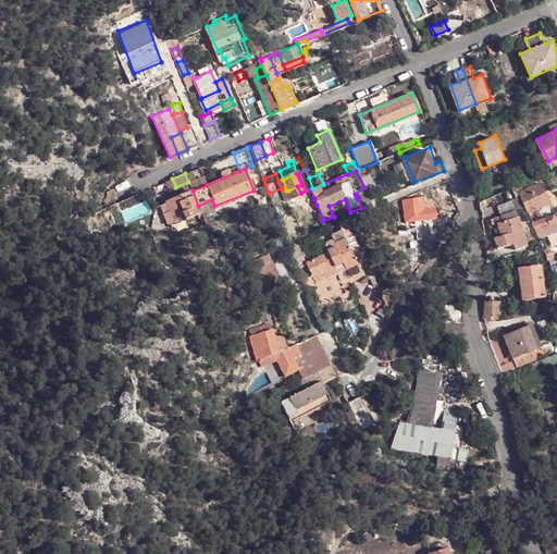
[(207,185),(205,177),(189,184),(193,191),(207,185)]
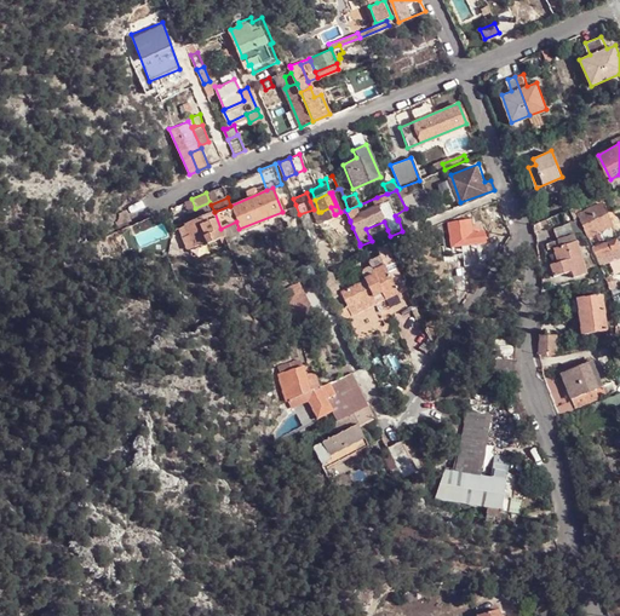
[(199,219),(214,212),(211,205),(210,202),(195,208),(199,219)]
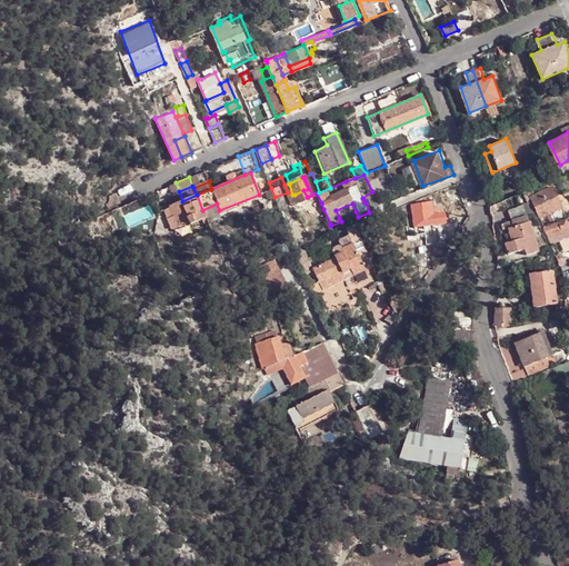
[(562,206),(552,186),(535,194),(530,196),(533,201),(537,210),(539,216),(562,206)]
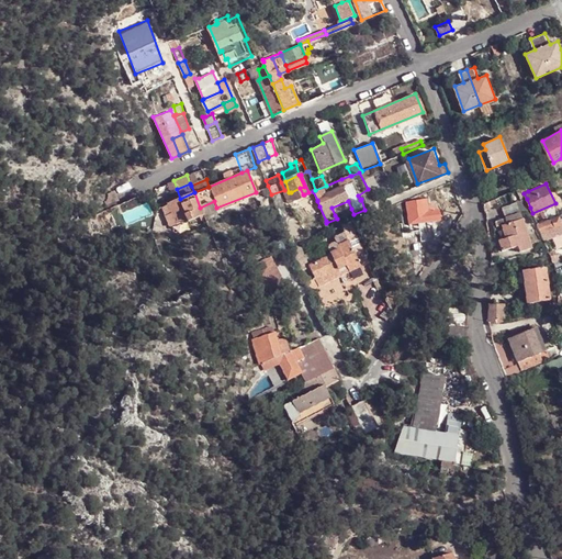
[(266,197),(271,194),(268,186),(262,189),(266,197)]
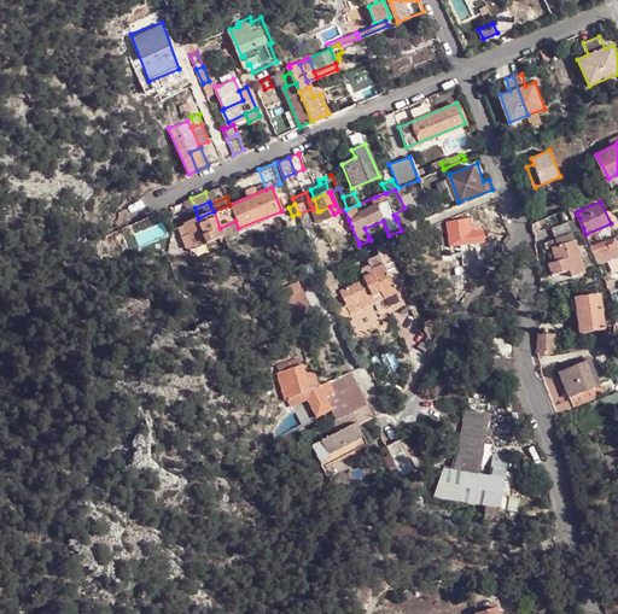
[(324,218),(334,214),(333,214),(330,206),(320,211),(324,218)]
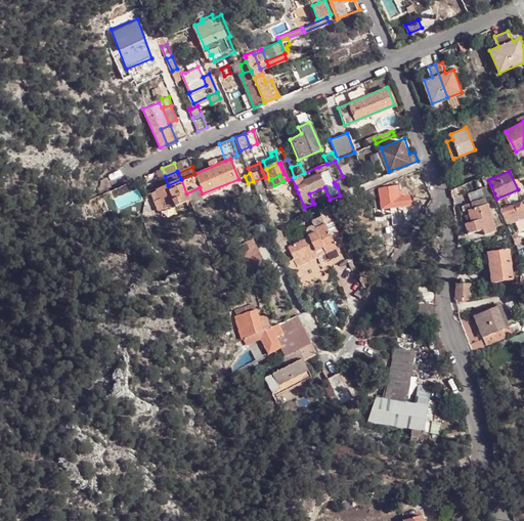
[(181,179),(168,185),(159,189),(162,197),(159,198),(157,191),(148,194),(153,204),(155,203),(156,206),(161,203),(163,208),(174,204),(172,200),(186,193),(181,179)]
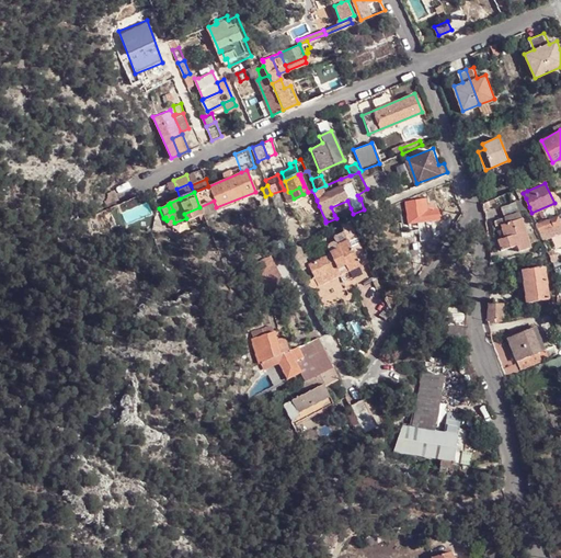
[(529,207),(526,198),(518,201),(517,198),(503,205),(503,206),(506,215),(529,207)]
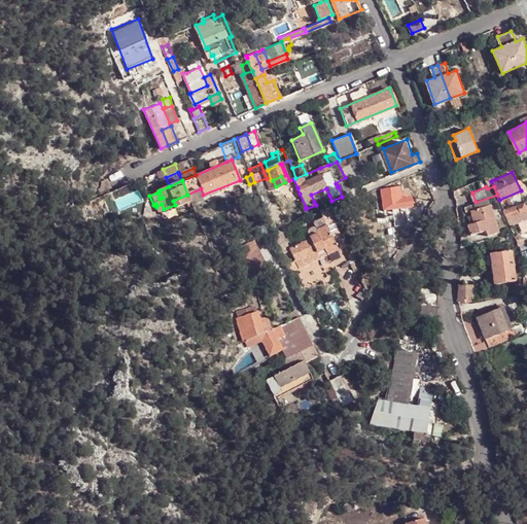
[(326,188),(311,195),(314,202),(329,196),(326,188)]
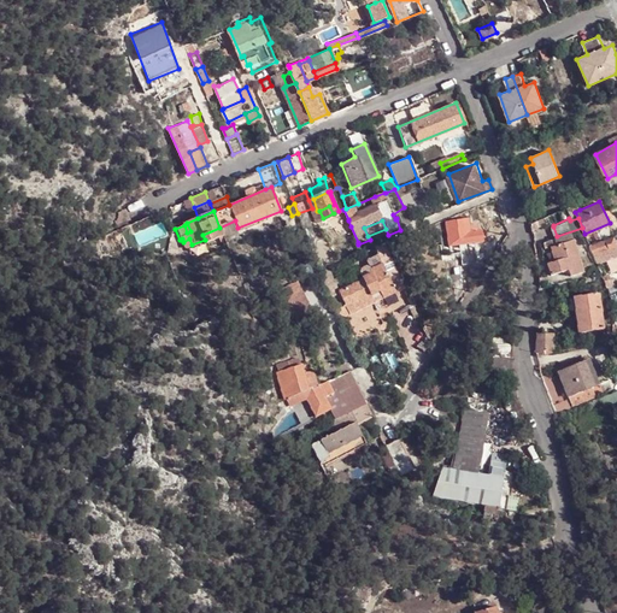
[(447,246),(466,243),(481,242),(480,233),(477,234),(470,235),(469,227),(468,220),(445,224),(447,246)]
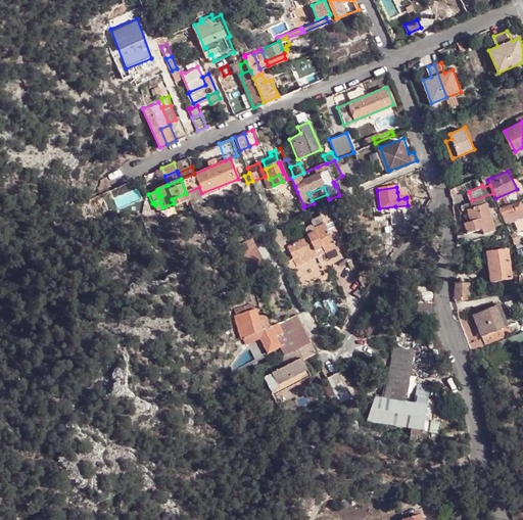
[(108,189),(95,195),(103,213),(115,207),(108,189)]
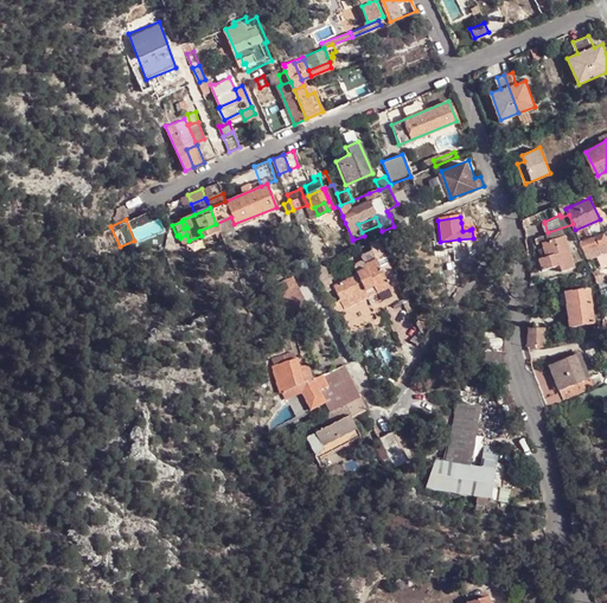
[(583,249),(588,258),(606,251),(606,233),(605,229),(586,237),(581,239),(581,242),(583,249)]
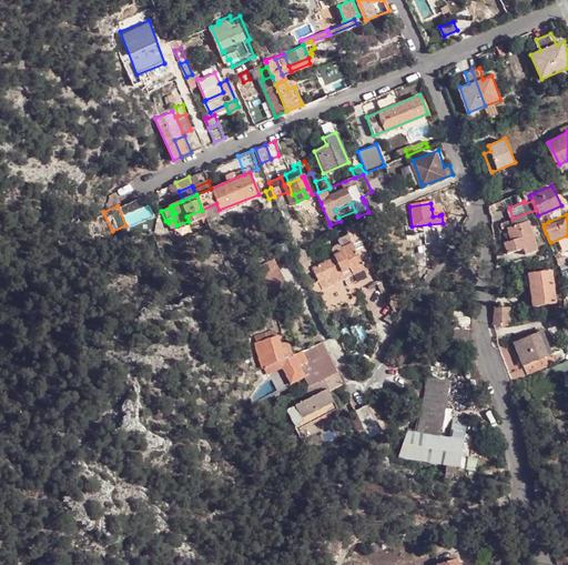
[(510,225),(514,239),(521,236),(533,233),(528,220),(510,225)]
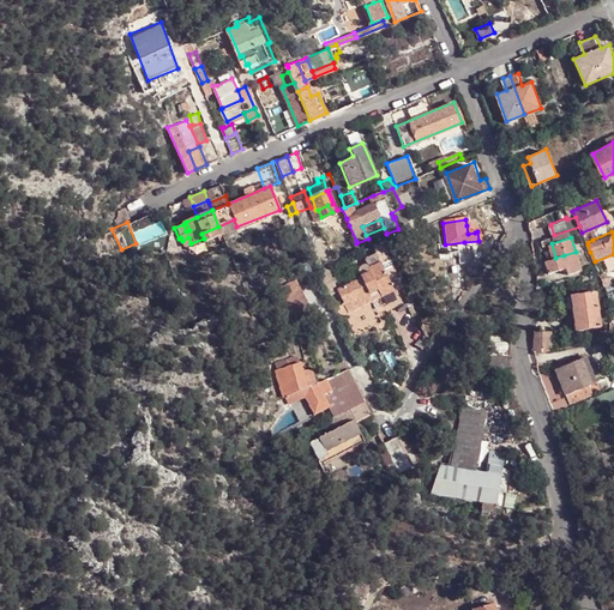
[(380,263),(395,293),(405,288),(384,242),(373,246),(377,254),(380,263)]
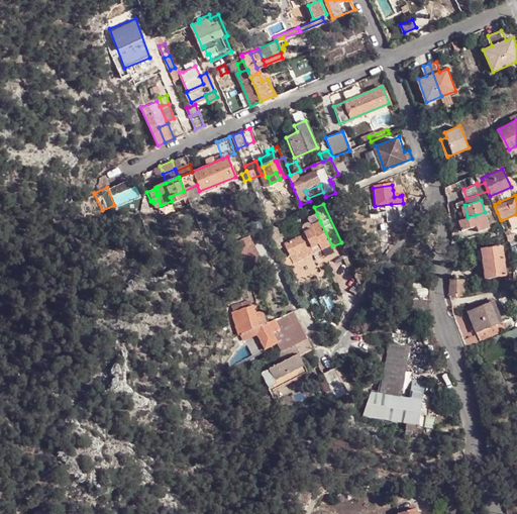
[(485,212),(475,215),(478,225),(479,229),(489,226),(485,212)]
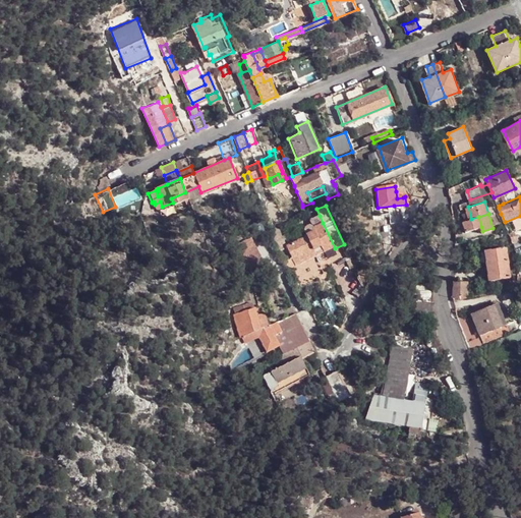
[(320,216),(310,220),(313,227),(323,223),(320,216)]
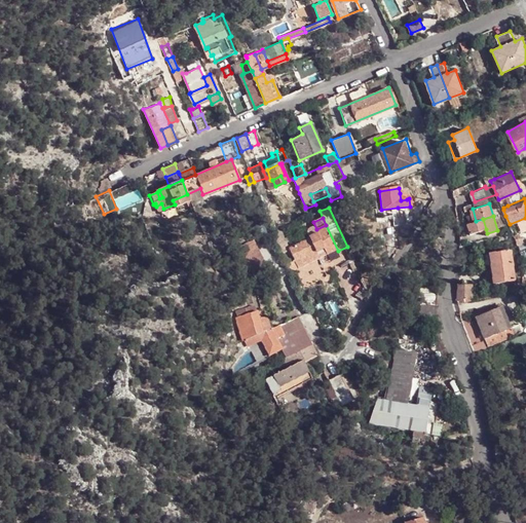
[(486,229),(483,219),(476,221),(466,224),(470,233),(486,229)]
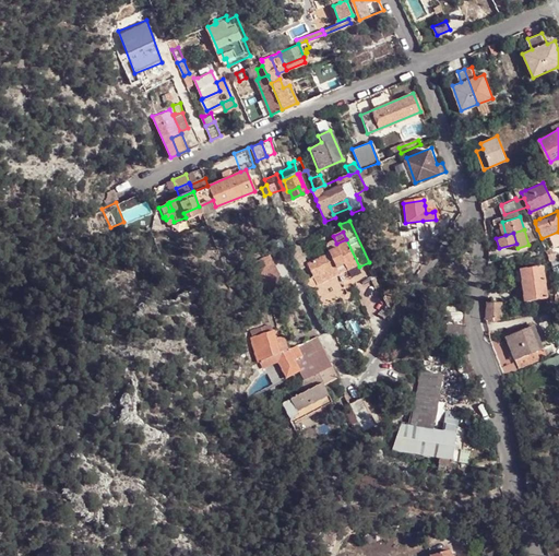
[(428,235),(425,241),(425,249),(429,253),(439,240),(428,235)]
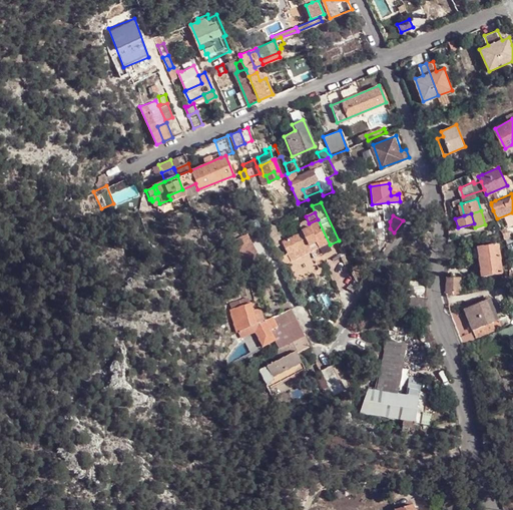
[(291,262),(330,244),(318,219),(309,223),(308,224),(306,222),(303,222),(301,224),(300,227),(303,232),(282,241),(288,255),(291,262)]
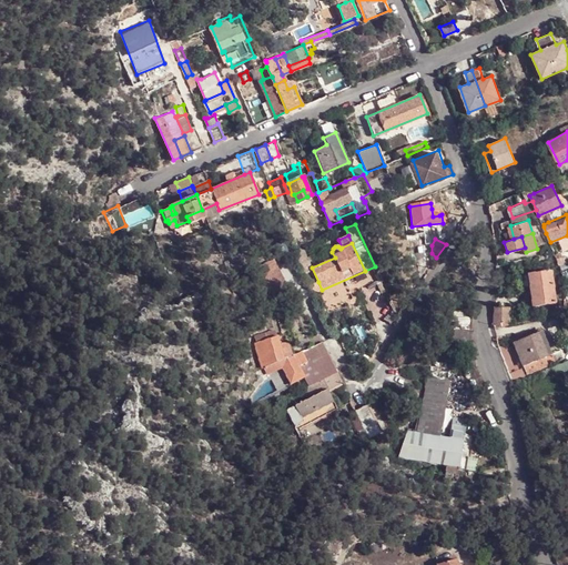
[(311,264),(303,245),(294,249),(303,268),(311,264)]
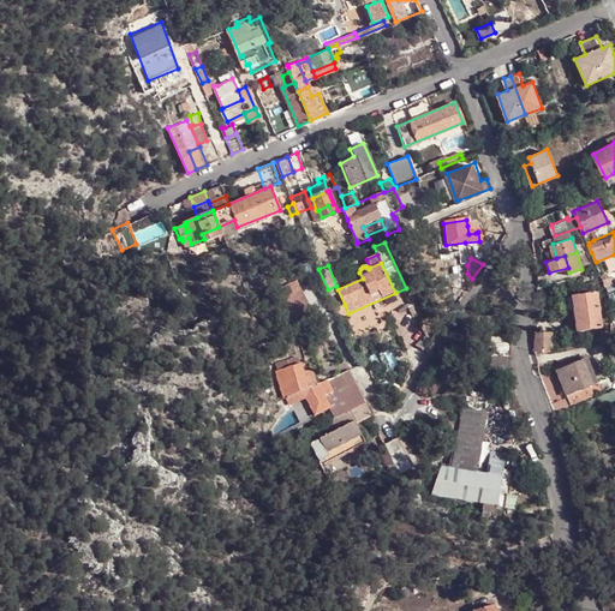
[(602,325),(596,289),(581,292),(583,304),(573,305),(577,330),(599,325),(602,325)]
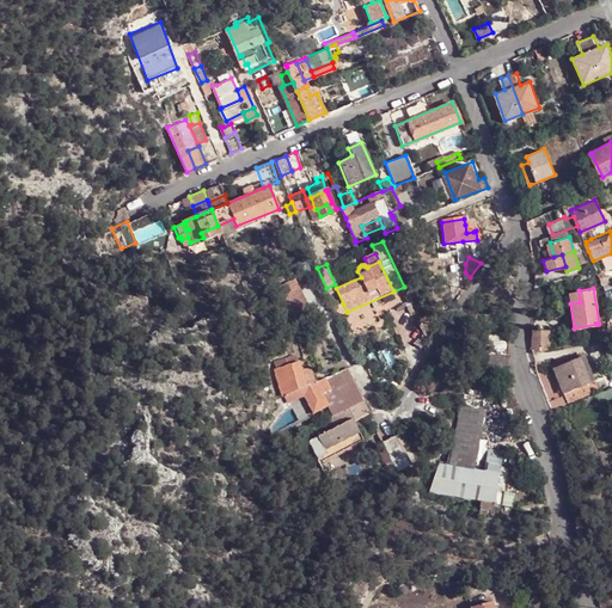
[(580,302),(579,290),(568,292),(570,304),(580,302)]
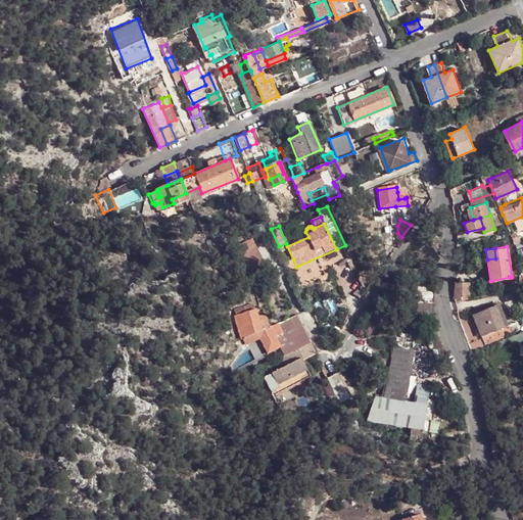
[(286,263),(290,270),(296,267),(293,260),(286,263)]
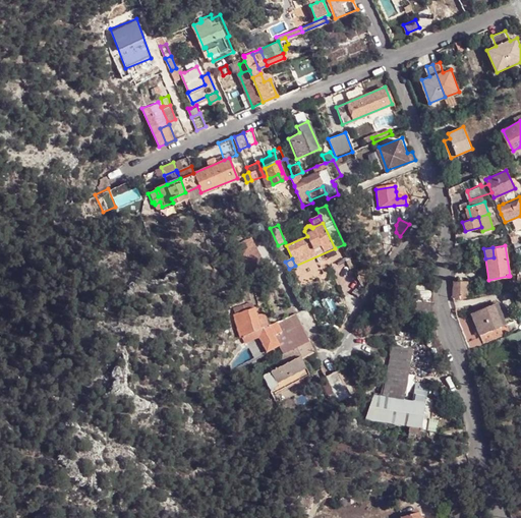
[(510,285),(508,276),(488,280),(489,288),(510,285)]
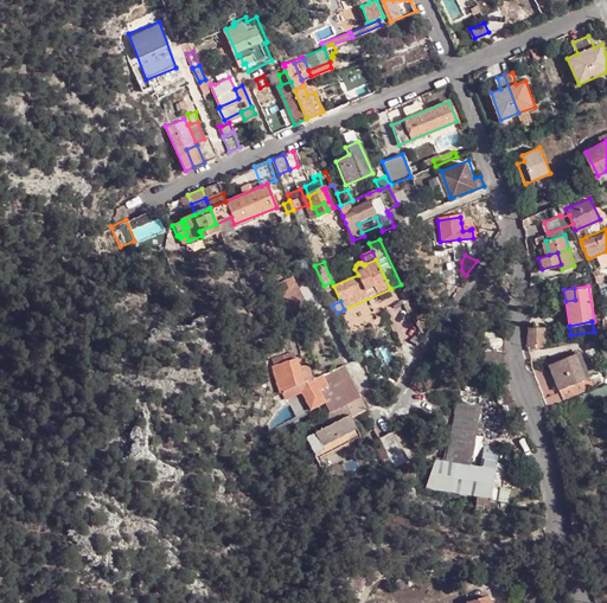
[(544,328),(529,327),(528,345),(544,342),(544,328)]
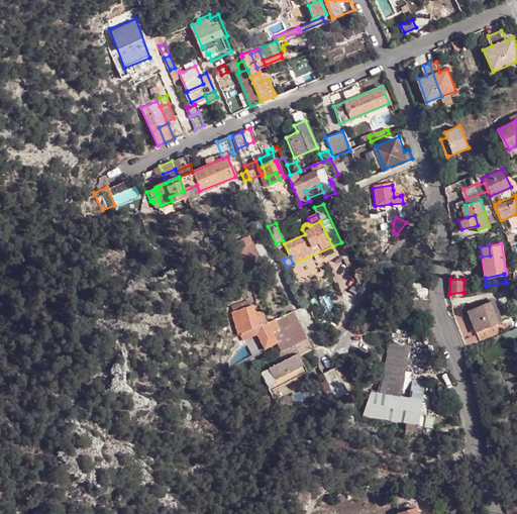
[(416,299),(428,300),(428,282),(417,281),(409,281),(408,311),(415,312),(416,299)]
